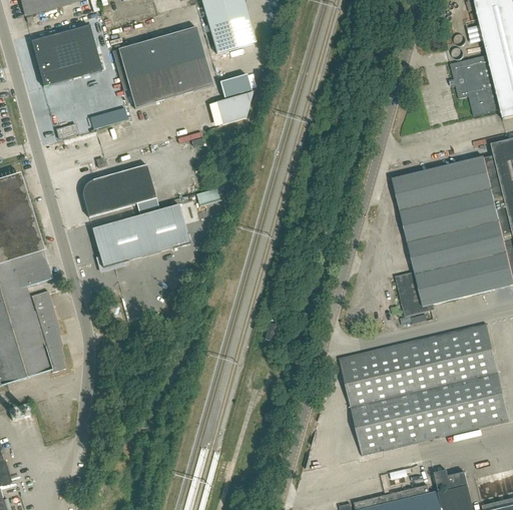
[(21,0),(25,14),(77,0),(21,0)]
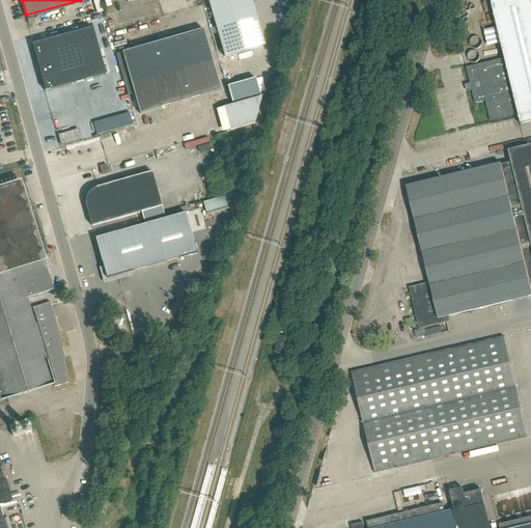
[(208,0),(224,54),(264,43),(252,0),(208,0)]
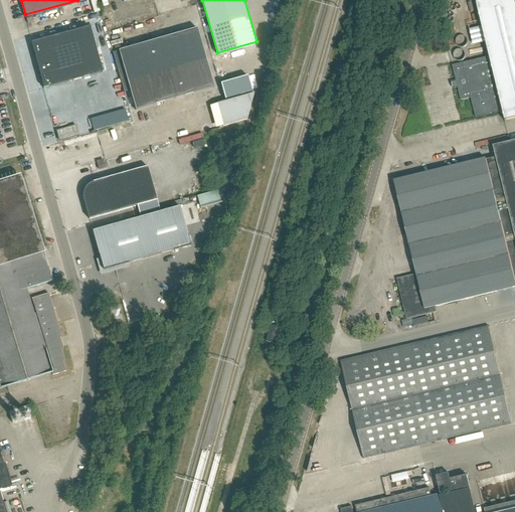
[(504,119),(514,116),(514,0),(476,0),(489,54),(452,62),(461,98),(475,95),(479,114),(502,109),(504,119)]
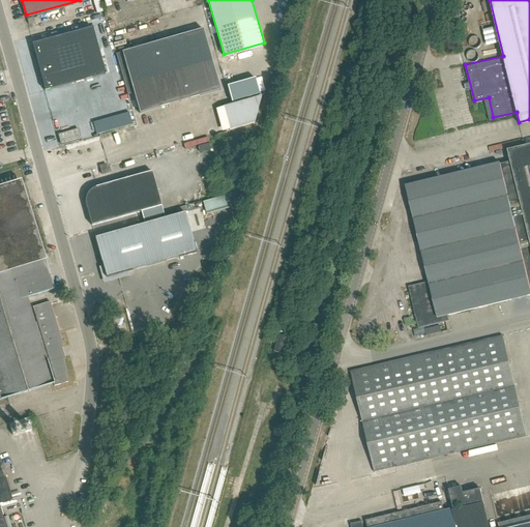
[(45,88),(106,71),(92,25),(32,41),(45,88)]
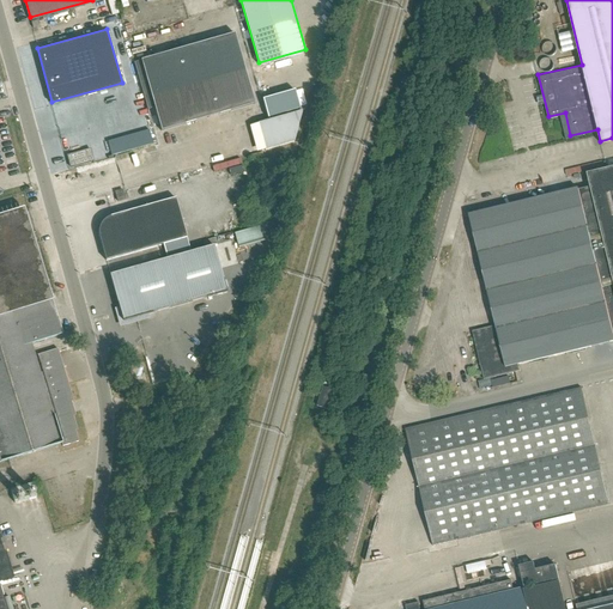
[(162,127),(254,101),(235,30),(134,59),(147,107),(155,104),(162,127)]
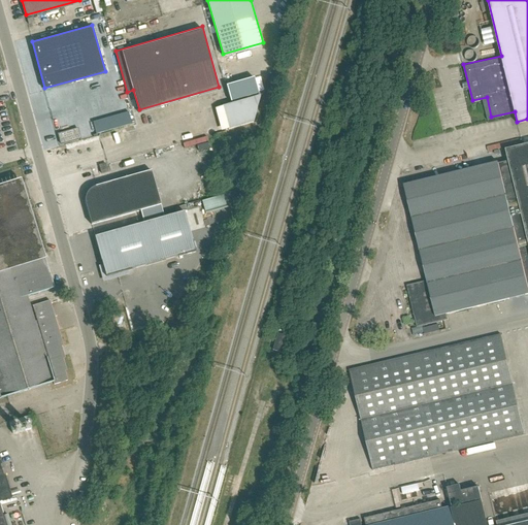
[(224,65),(233,63),(231,54),(222,56),(224,65)]
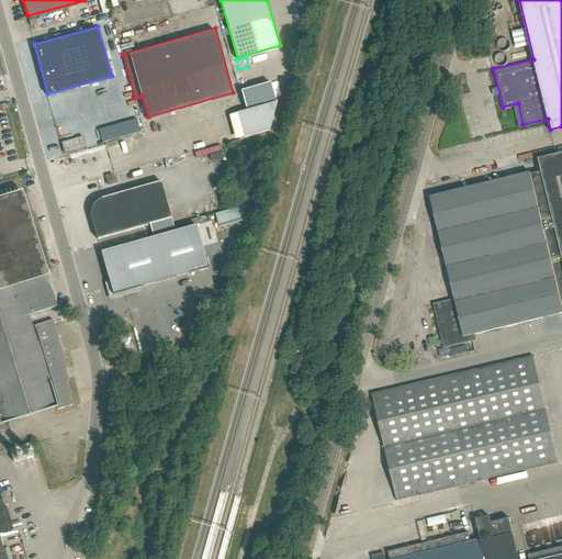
[(274,98),(270,80),(240,89),(246,107),(274,98)]
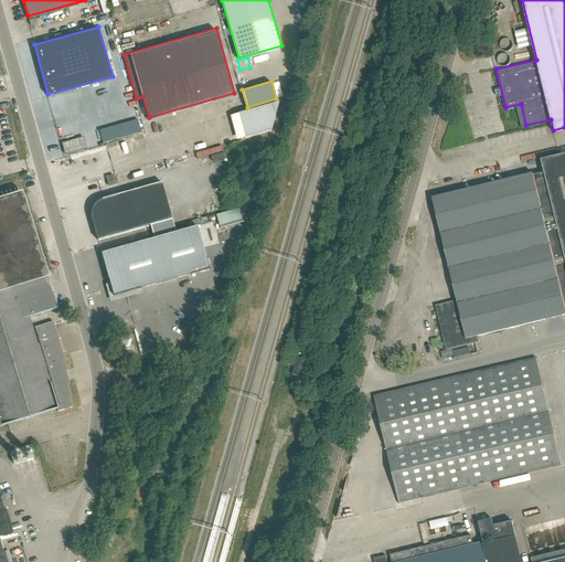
[(237,137),(278,127),(272,102),(231,112),(237,137)]
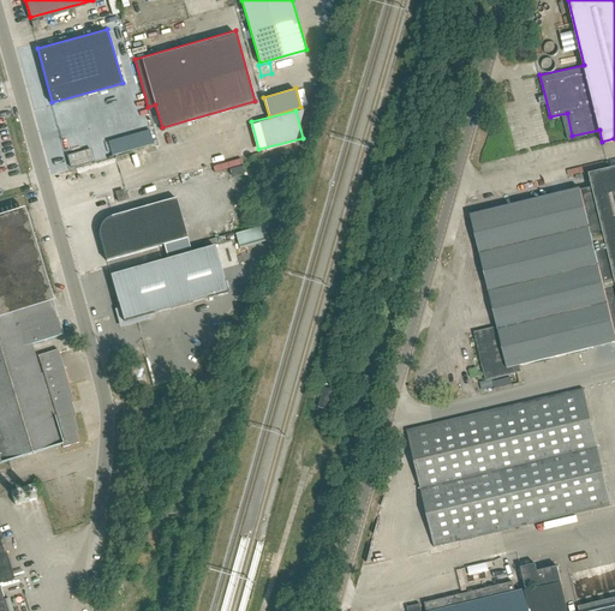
[(90,147),(67,153),(71,165),(94,159),(90,147)]
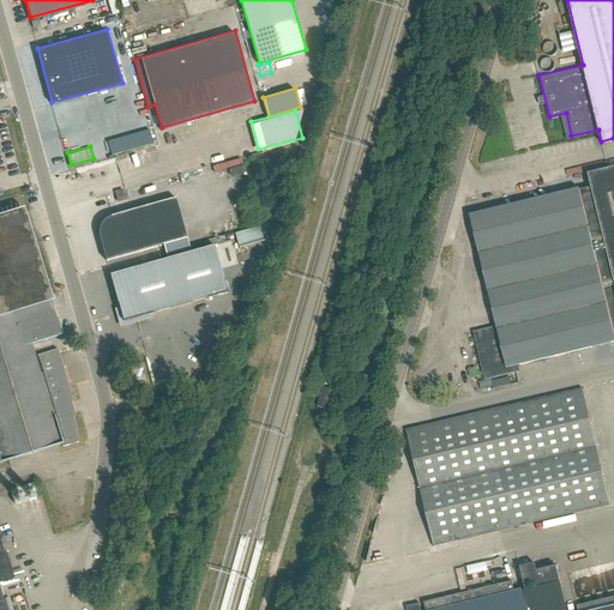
[(613,164),(608,167),(588,171),(591,185),(579,187),(579,186),(469,212),(495,324),(509,320),(518,362),(613,338),(613,164)]
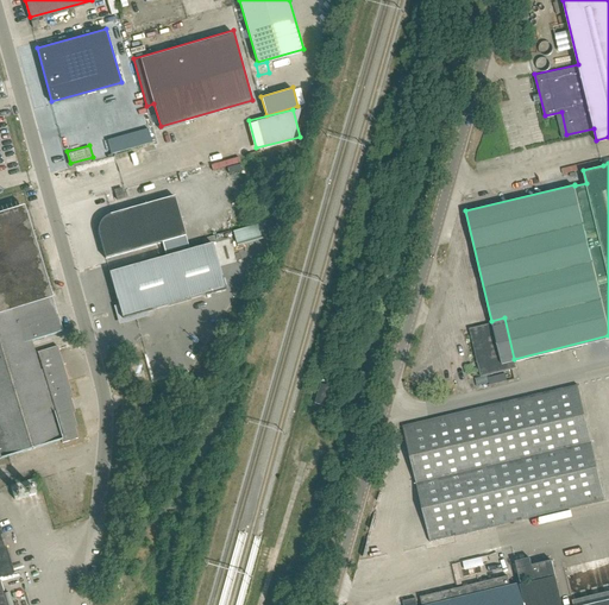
[(114,188),(117,196),(124,195),(121,186),(114,188)]
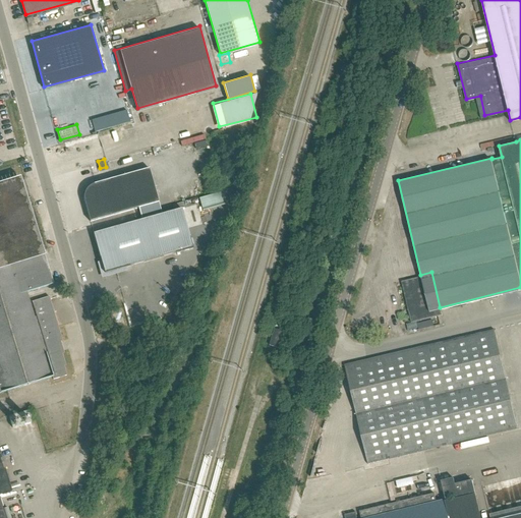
[(138,206),(159,199),(149,166),(94,181),(93,182),(92,182),(90,184),(89,184),(88,185),(87,186),(87,187),(85,188),(84,189),(84,190),(84,191),(83,193),(83,194),(83,195),(83,196),(83,197),(84,199),(90,219),(138,206)]
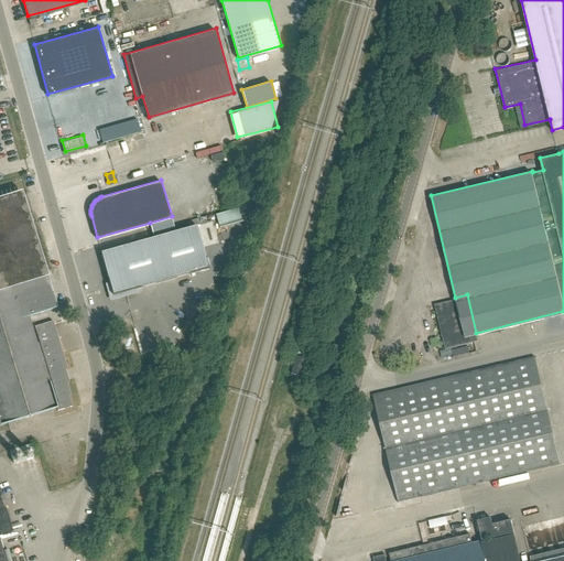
[(172,216),(150,223),(153,234),(175,228),(172,216)]
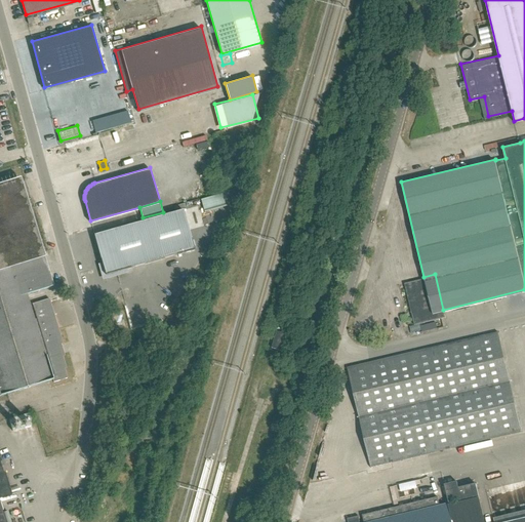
[(0,393),(1,393),(53,377),(54,379),(55,379),(67,376),(64,364),(66,364),(62,352),(64,352),(61,339),(63,339),(51,303),(42,306),(34,308),(37,316),(35,317),(27,291),(54,283),(44,249),(16,257),(0,203),(0,393)]
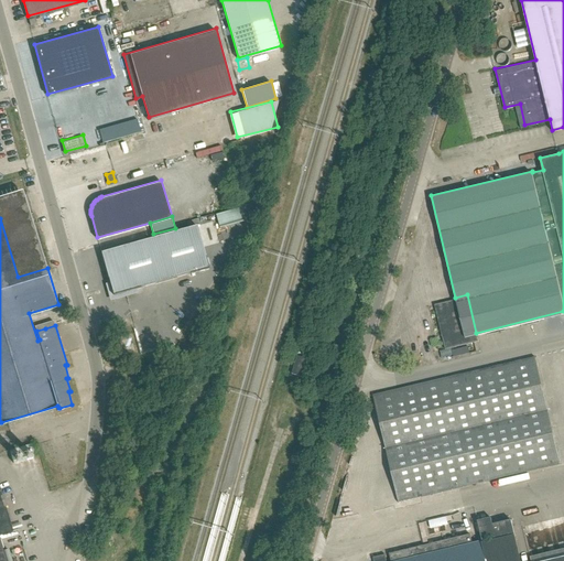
[(110,282),(114,293),(123,290),(208,266),(196,223),(101,250),(110,282)]
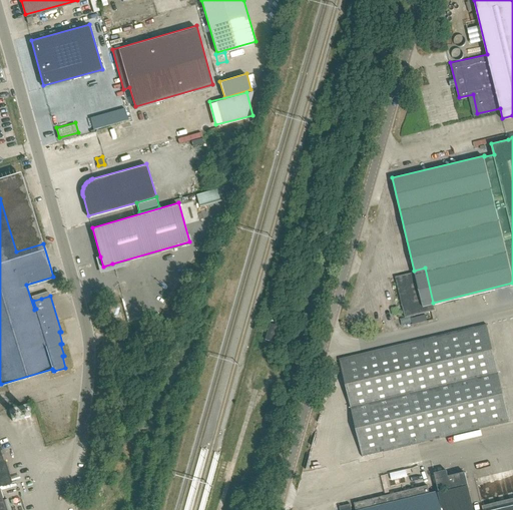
[(405,316),(435,308),(433,303),(425,268),(414,271),(395,275),(405,316)]
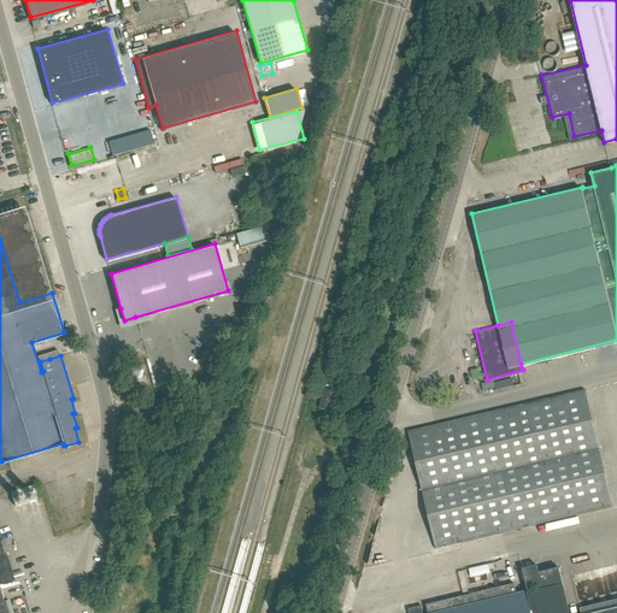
[(50,359),(60,355),(58,349),(47,352),(50,359)]
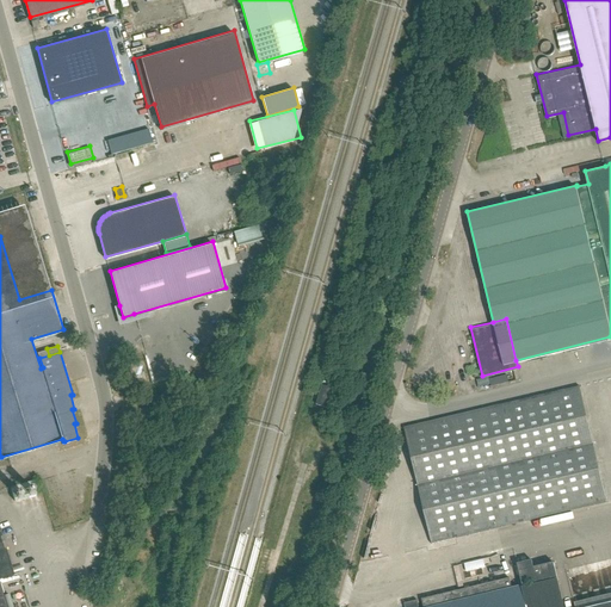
[(327,406),(333,388),(322,384),(316,403),(327,406)]
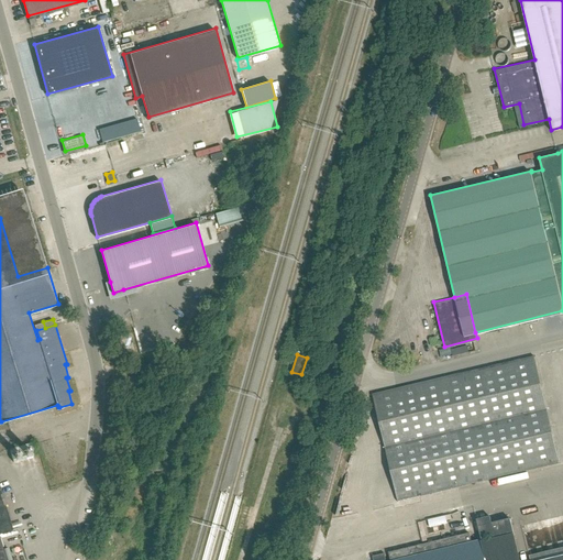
[(372,393),(397,500),(559,461),(532,354),(372,393)]
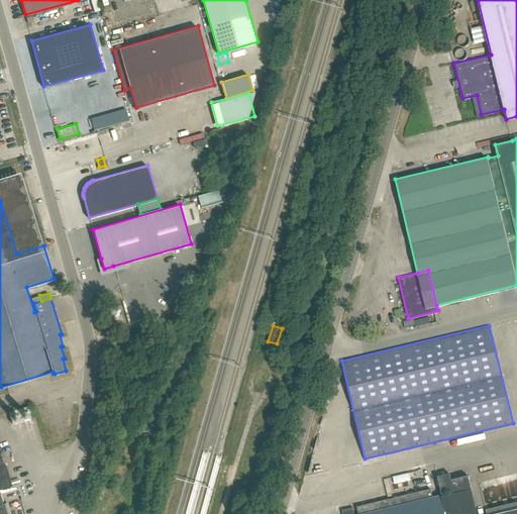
[(0,513),(5,513),(0,497),(0,487),(11,485),(4,464),(3,465),(0,455),(0,451),(0,449),(0,513)]
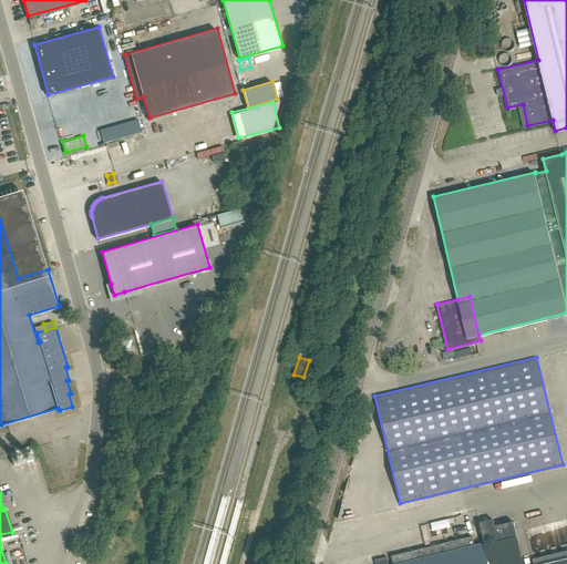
[(484,543),(484,544),(517,536),(513,520),(494,524),(493,518),(478,521),(484,543)]
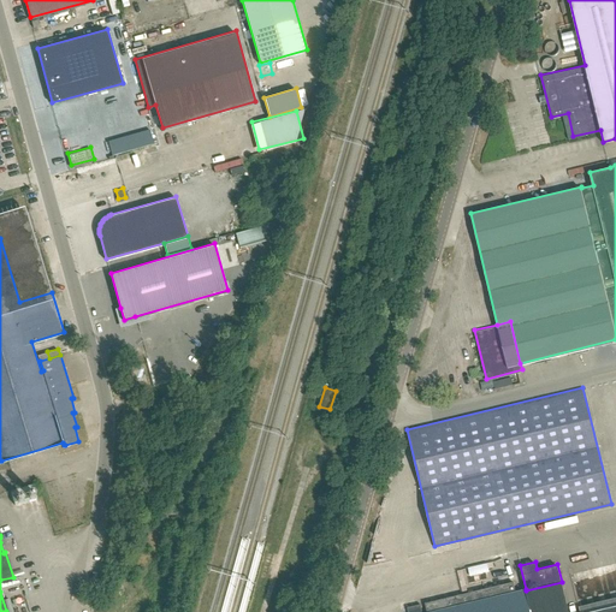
[(531,611),(526,590),(526,589),(515,592),(513,581),(427,601),(428,611),(531,611)]
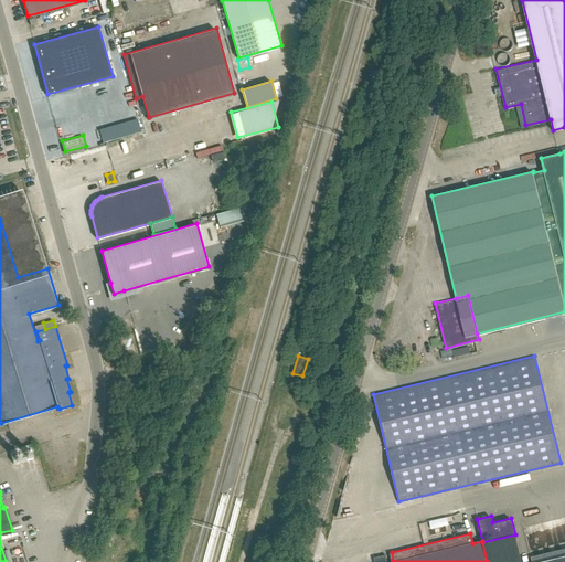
[(487,561),(564,561),(564,548),(530,557),(531,561),(521,561),(515,534),(482,542),(487,561)]
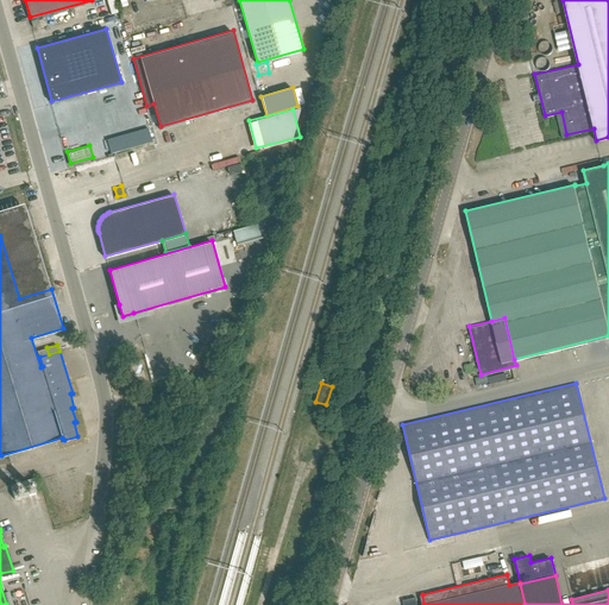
[(406,604),(408,604),(419,603),(418,594),(405,598),(406,604)]
